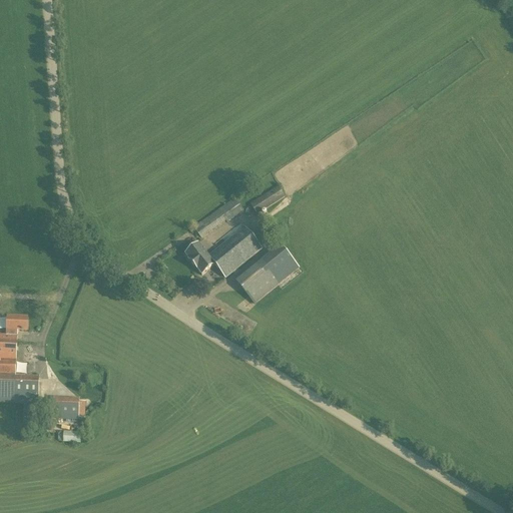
[(250,204),(257,215),(285,197),(279,186),(250,204)]
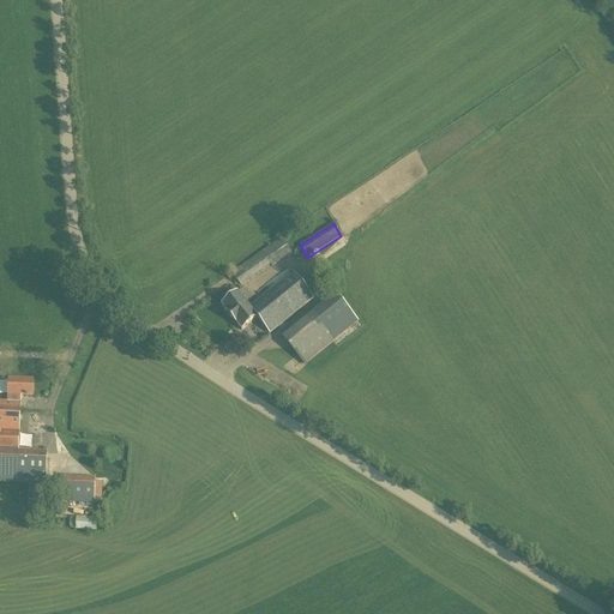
[(281,238),(232,274),(241,286),(270,265),(271,268),(292,253),(281,238)]
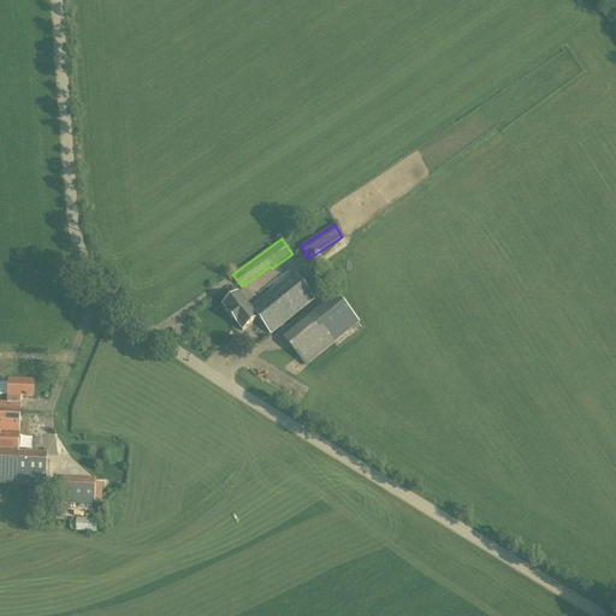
[(264,314),(259,318),(271,333),(313,298),(294,274),(256,304),(264,314)]
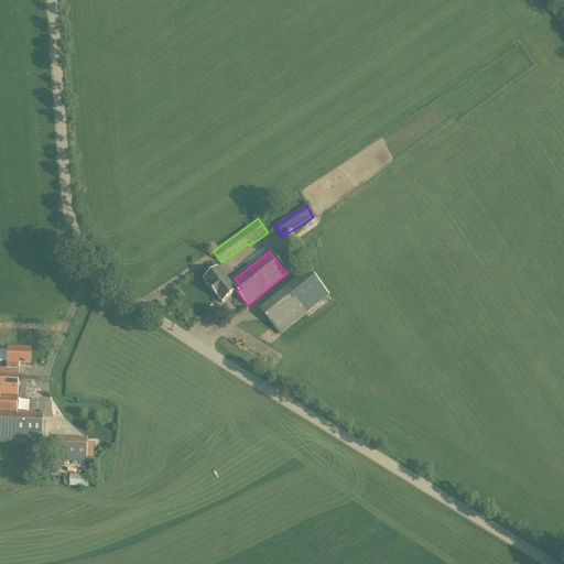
[(204,281),(215,294),(229,282),(218,269),(204,281)]
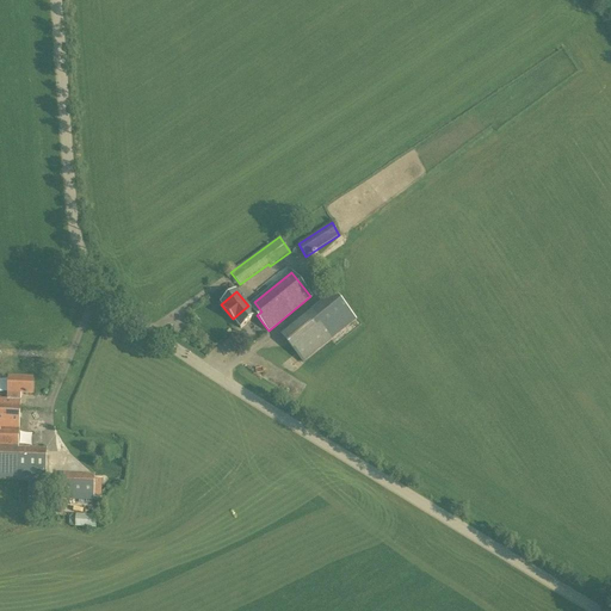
[(282,337),(303,363),(356,320),(334,292),(282,337)]
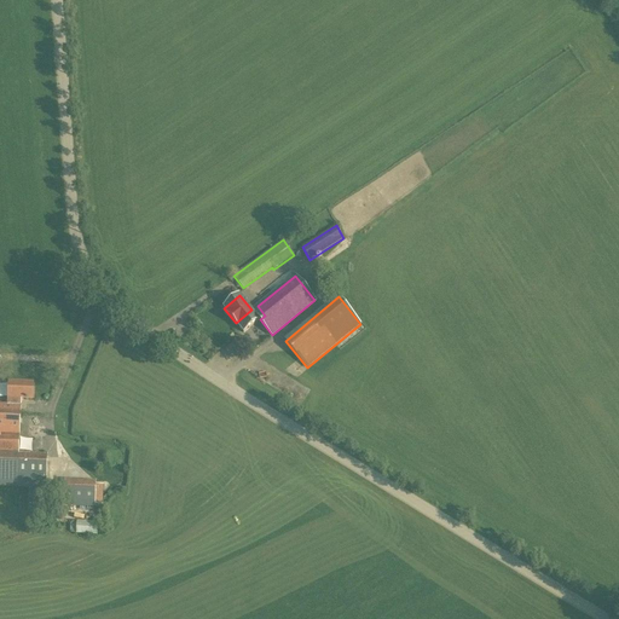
[(244,333),(260,319),(265,316),(258,306),(253,311),(252,310),(236,323),(244,333)]
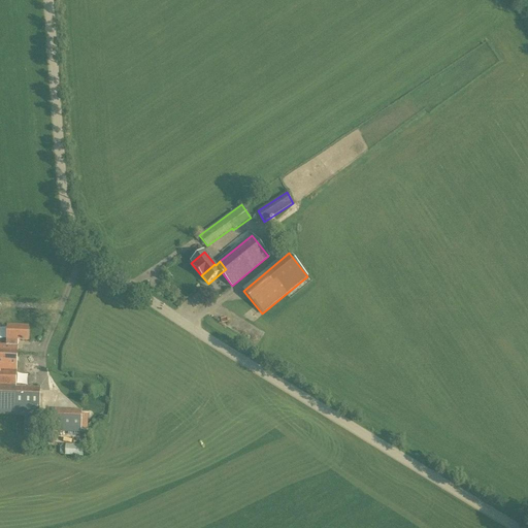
[(8,328),(7,348),(18,347),(18,340),(28,341),(29,329),(8,328)]
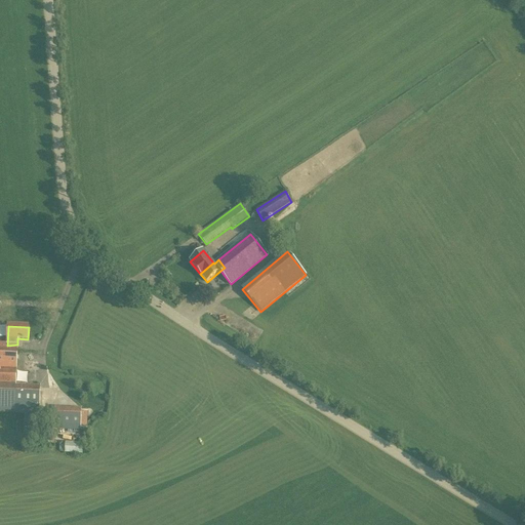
[(0,385),(15,386),(17,345),(7,346),(0,345),(0,385)]
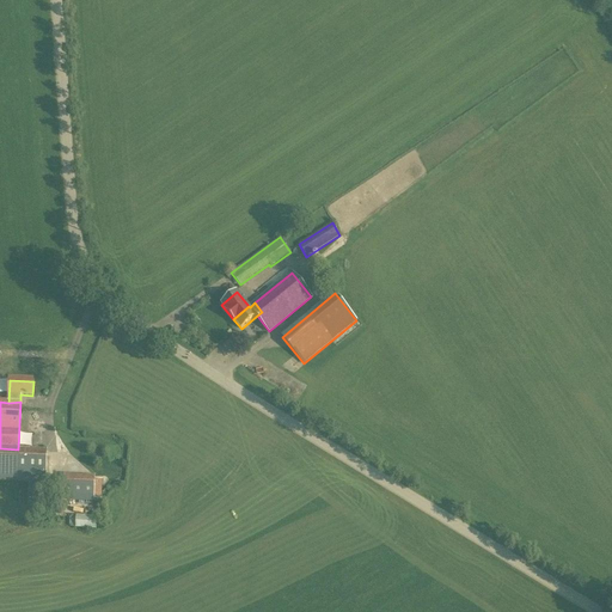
[(18,450),(0,448),(0,478),(44,482),(46,451),(18,450)]
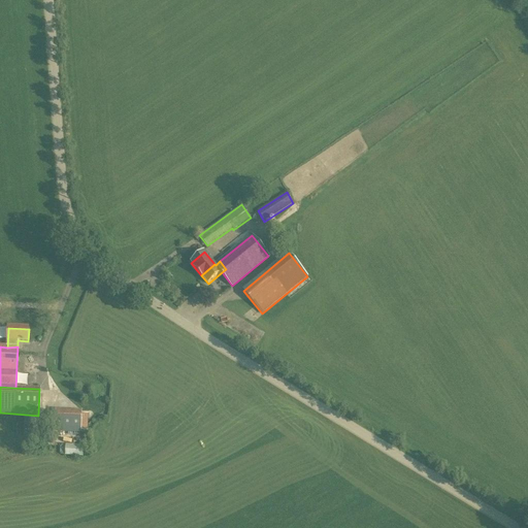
[(55,430),(81,431),(81,411),(56,410),(55,430)]
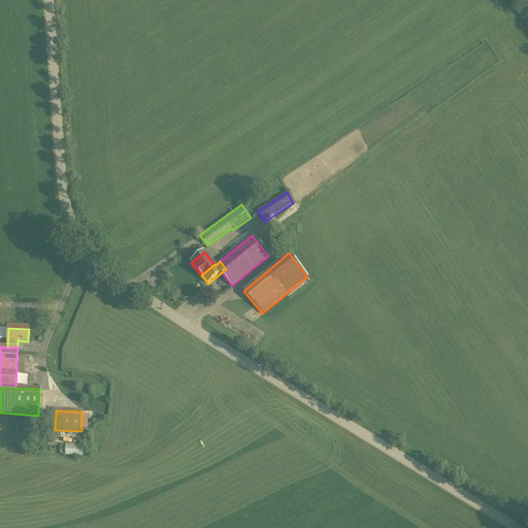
[(85,446),(85,443),(85,441),(84,438),(83,436),(80,434),(78,433),(76,432),(72,432),(71,432),(68,433),(65,435),(63,439),(62,441),(62,443),(63,447),(64,450),(65,452),(69,454),(70,454),(73,455),(77,454),(81,452),(84,449),(85,446)]
